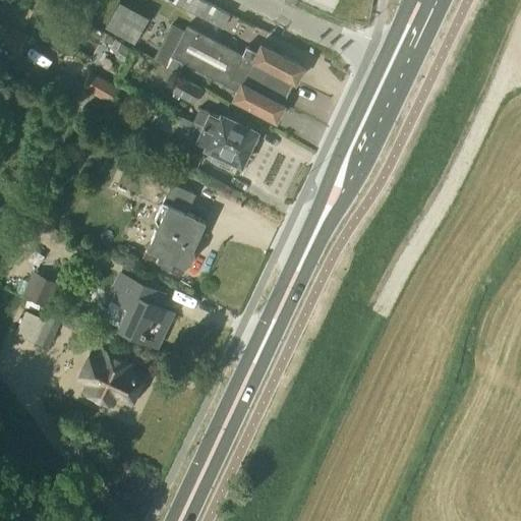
[(230,15),(203,0),(169,0),(223,31),(230,15)]
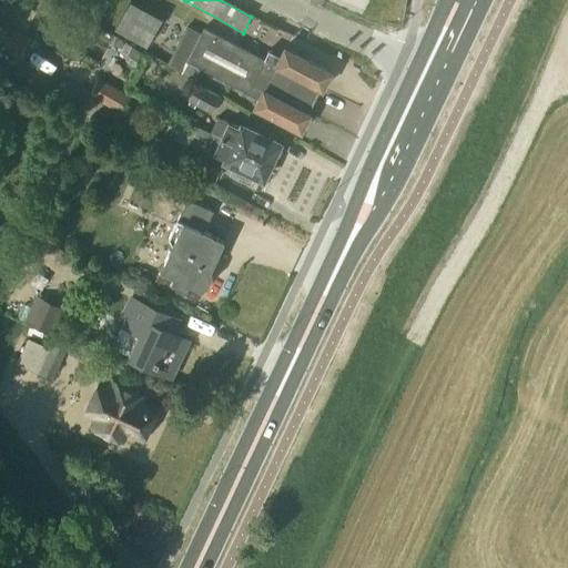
[(162,18),(140,7),(124,37),(146,49),(162,18)]
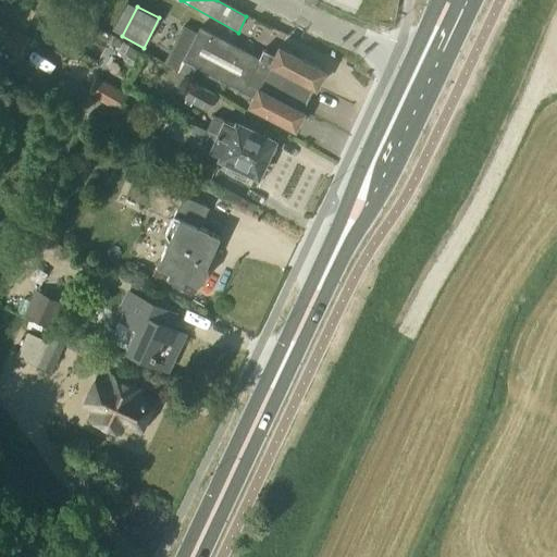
[(199,27),(198,29),(310,89),(312,86),(314,88),(324,71),(279,47),(274,54),(262,49),(258,58),(199,27)]
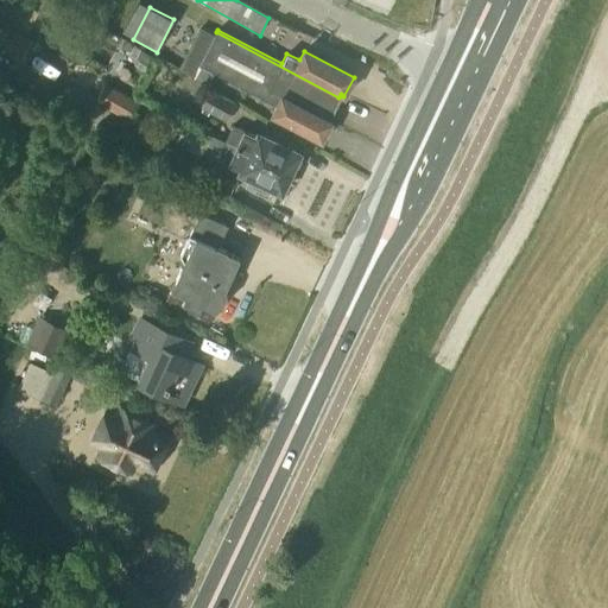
[(216,32),(206,52),(328,118),(339,97),(216,32)]
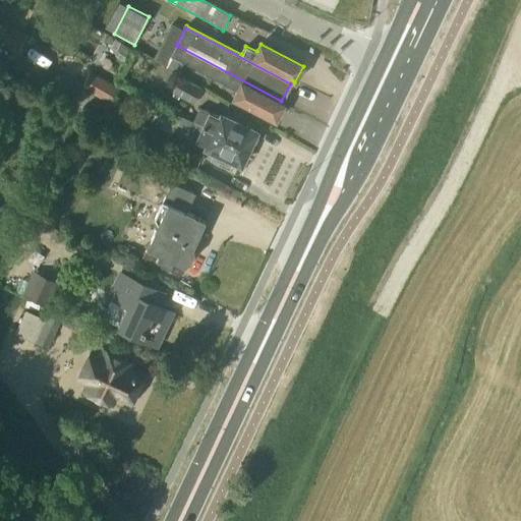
[(281,101),(176,45),(171,55),(237,91),(232,98),(275,121),(284,105),(280,103),(281,101)]
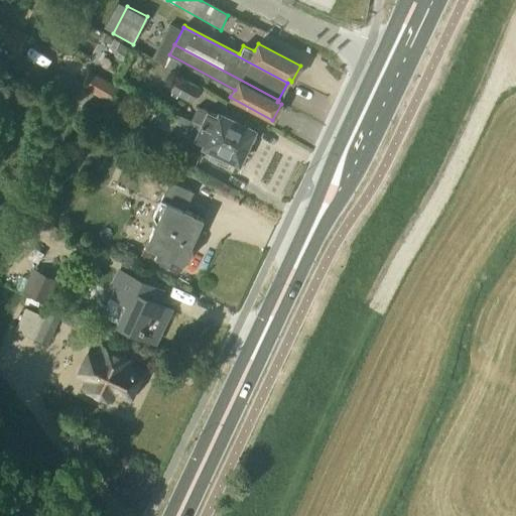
[(119,88),(90,71),(81,87),(110,104),(119,88)]
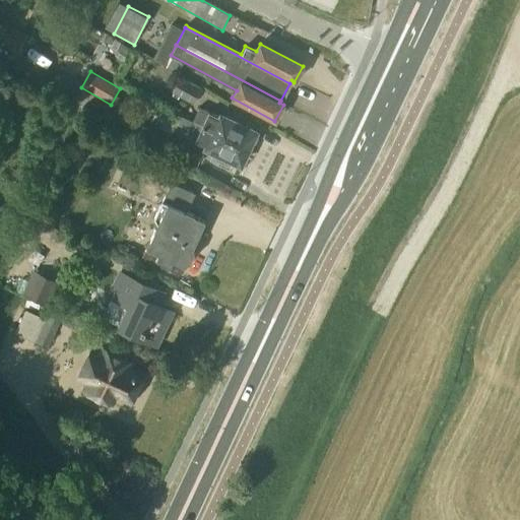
[(202,88),(180,76),(172,92),(193,105),(202,88)]
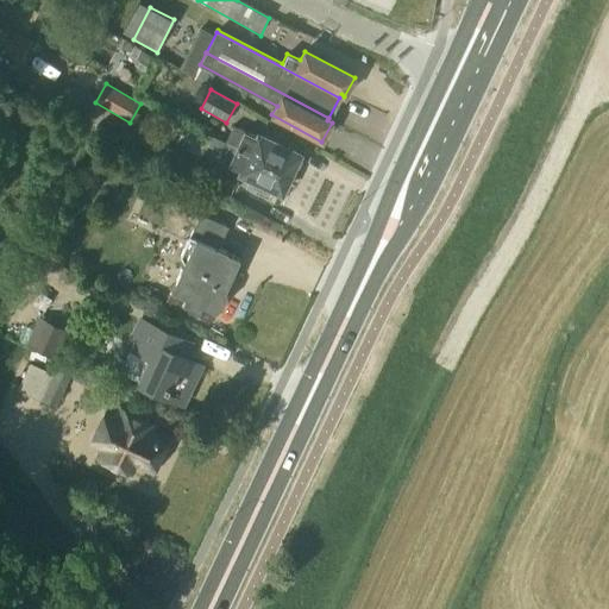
[(234,125),(226,142),(290,173),(300,155),(259,135),(258,138),(234,125)]
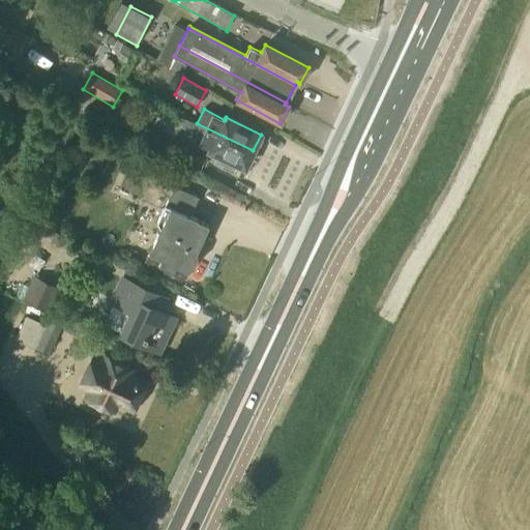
[(253,150),(197,123),(185,117),(181,125),(193,130),(189,137),(210,147),(209,150),(218,154),(213,164),(231,172),(236,164),(244,168),(253,150)]
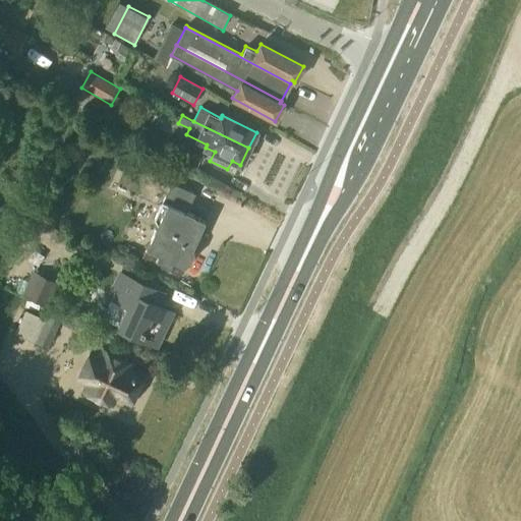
[(142,256),(181,275),(206,221),(194,216),(195,215),(187,211),(195,193),(171,182),(155,219),(158,225),(142,256)]
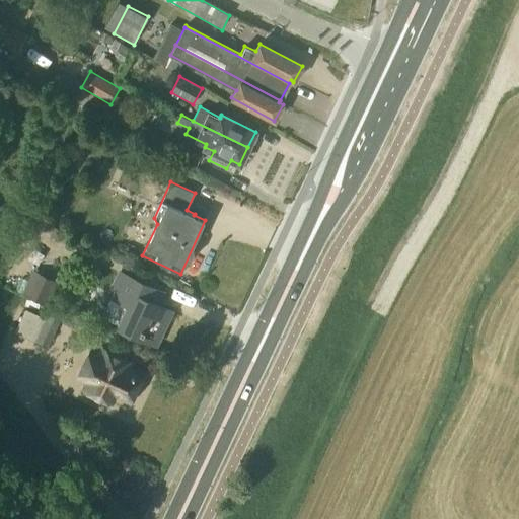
[(47,306),(58,282),(33,271),(21,294),(47,306)]
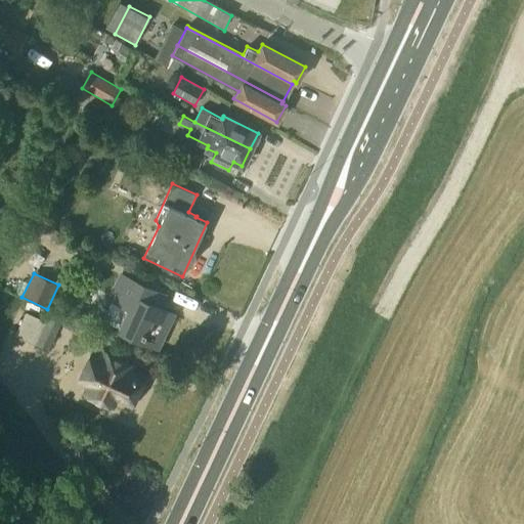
[(120,275),(110,299),(130,308),(120,331),(158,347),(172,314),(158,307),(163,295),(120,275)]
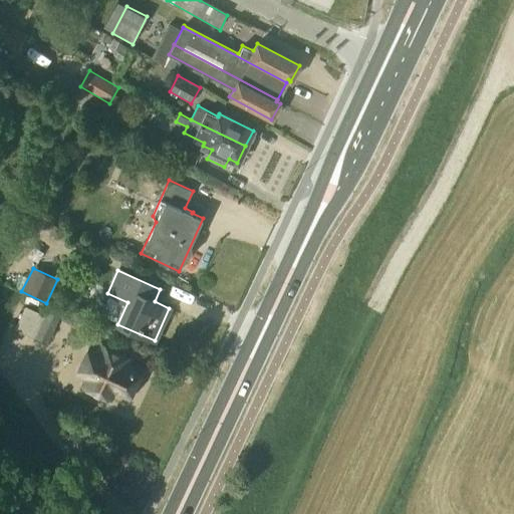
[(47,345),(60,316),(47,310),(34,339),(47,345)]
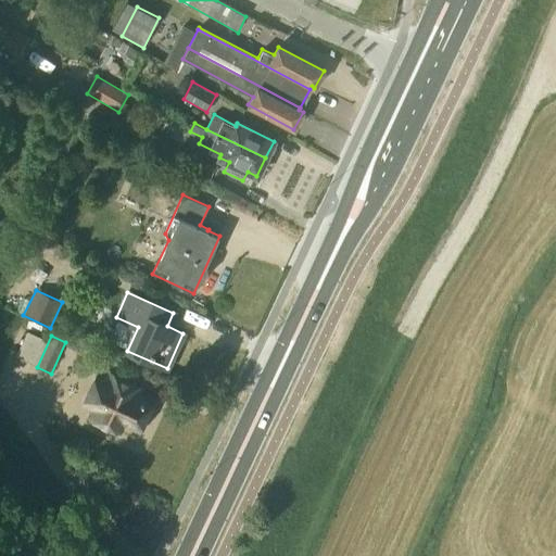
[(122,421),(138,429),(151,402),(137,395),(140,388),(109,374),(105,380),(97,376),(85,404),(95,408),(90,417),(118,430),(122,421)]
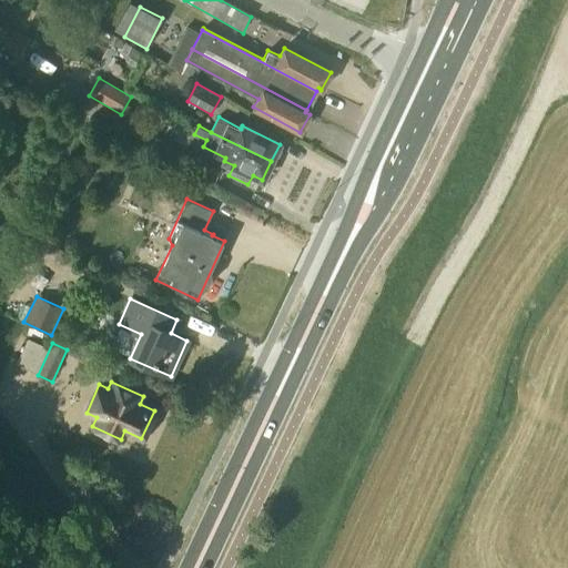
[(181,403),(164,412),(171,423),(188,415),(181,403)]
